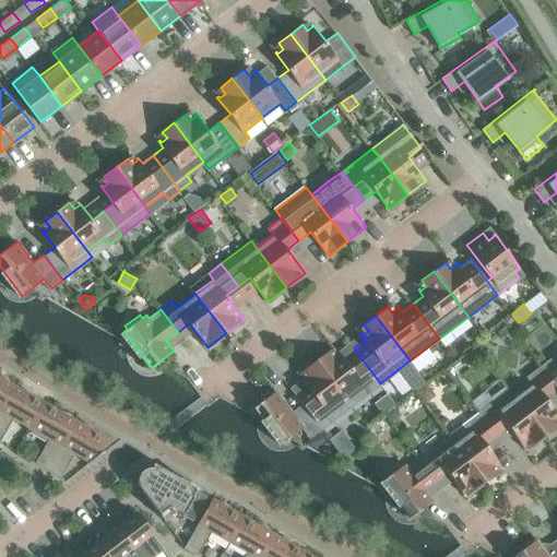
[(506,321),(511,328),(519,322),(513,316),(506,321)]
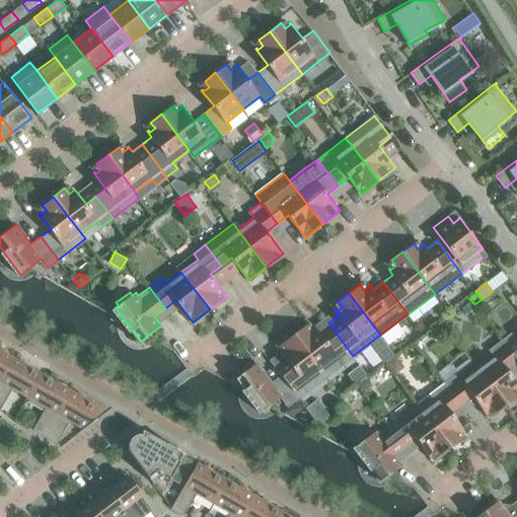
[(463,307),(467,313),(471,310),(476,318),(481,315),(470,301),(463,307)]
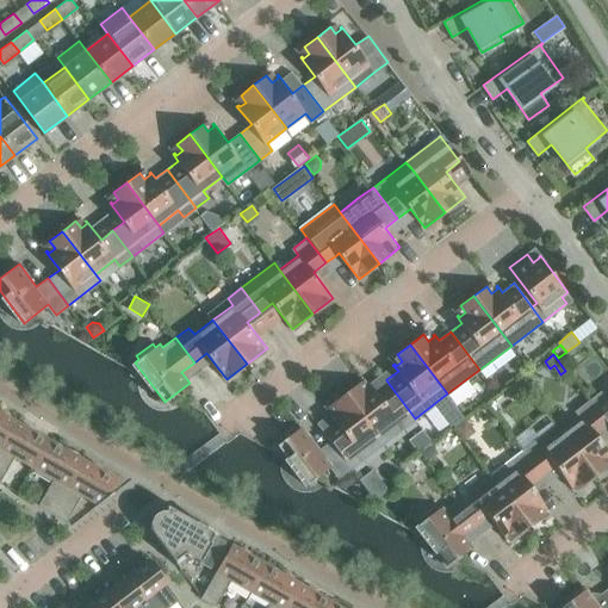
[(515,394),(526,386),(519,378),(509,385),(515,394)]
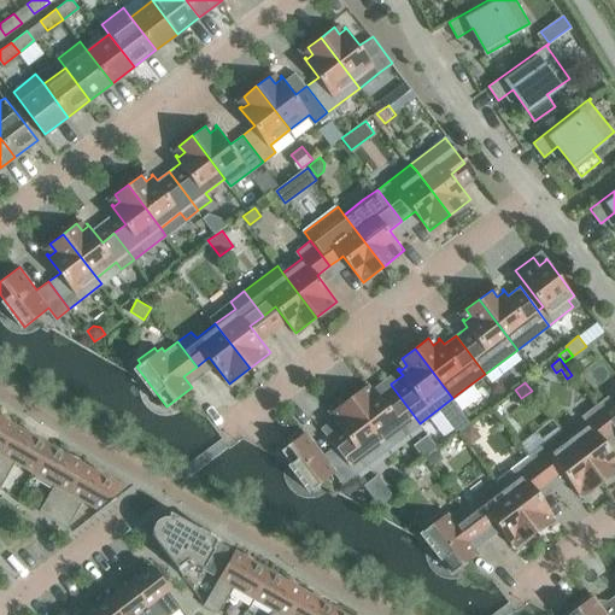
[(388,447),(420,423),(391,385),(379,393),(374,386),(373,387),(374,390),(368,394),(363,387),(350,397),(388,447)]
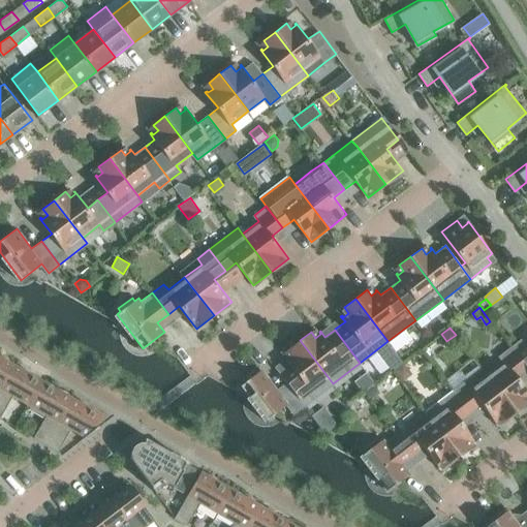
[(512,346),(526,365),(526,341),(523,337),(512,346)]
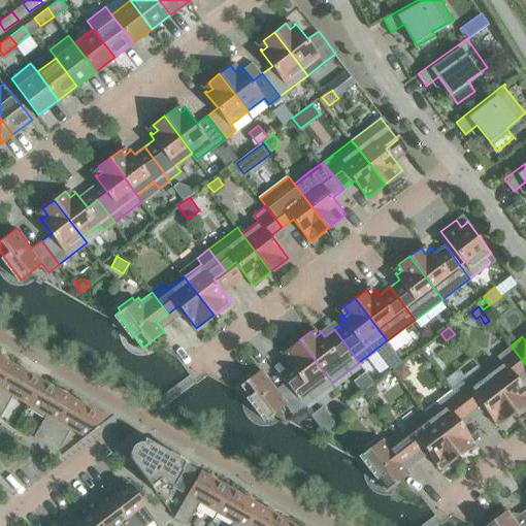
[(304,403),(332,383),(299,339),(288,349),(292,355),(287,358),(286,357),(285,357),(297,373),(287,381),(304,403)]
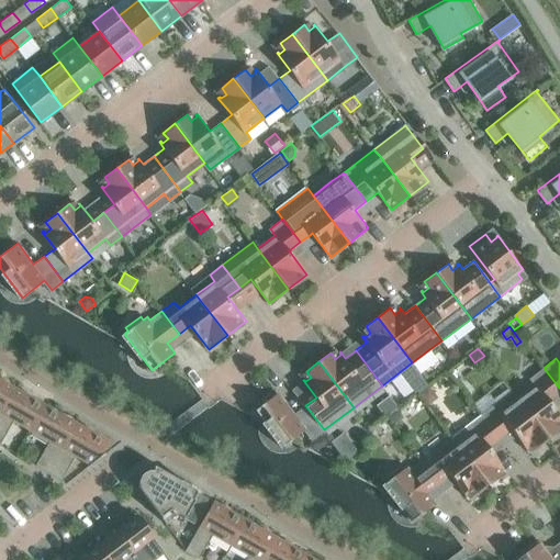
[(536,384),(518,398),(548,438),(559,428),(559,413),(549,400),(559,392),(559,388),(544,368),(530,378),(536,384)]
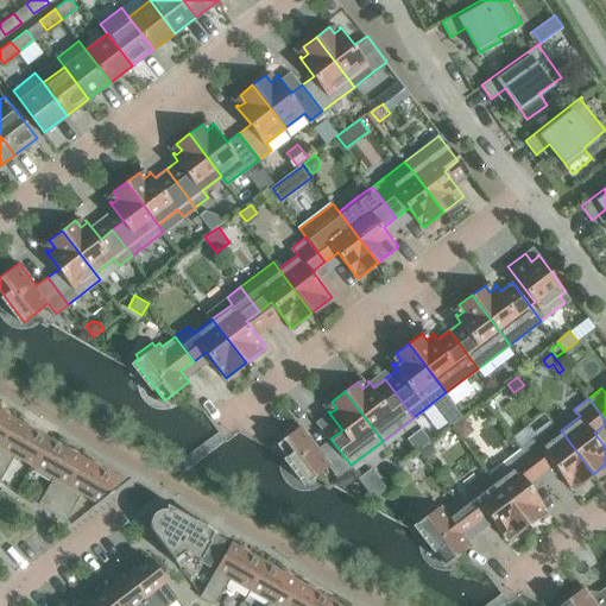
[(454,404),(441,415),(449,427),(464,416),(454,404)]
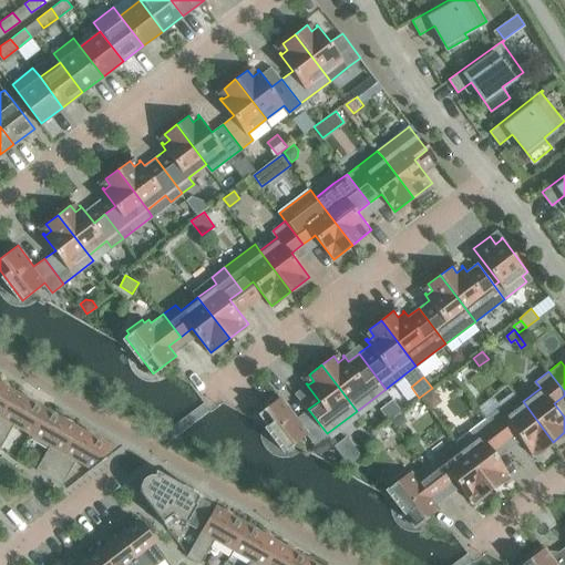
[(0,419),(17,390),(0,380),(0,419)]
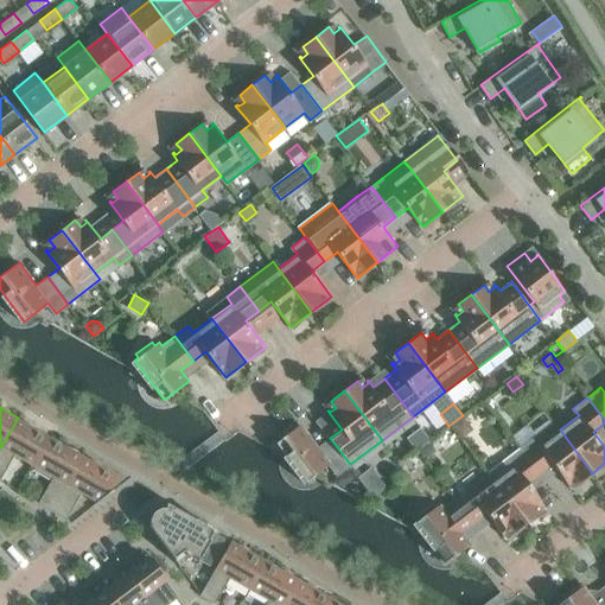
[(51,437),(18,418),(0,449),(0,478),(1,479),(16,453),(36,464),(51,437)]
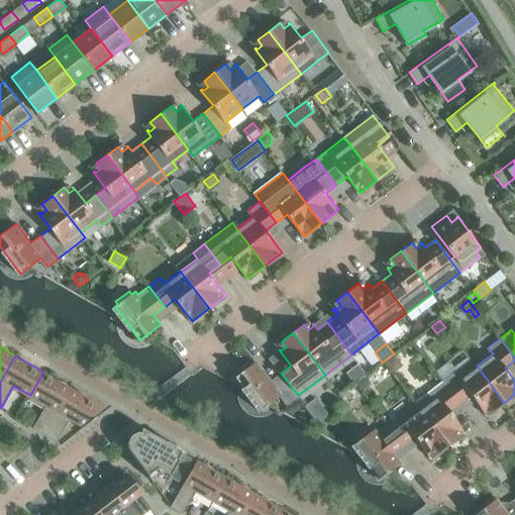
[(394,373),(401,367),(394,357),(387,363),(394,373)]
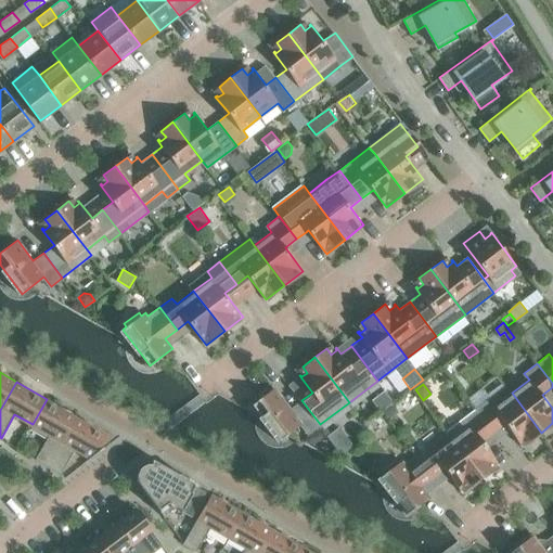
[(493,432),(505,423),(523,447),(541,433),(512,393),(506,386),(476,409),(493,432)]
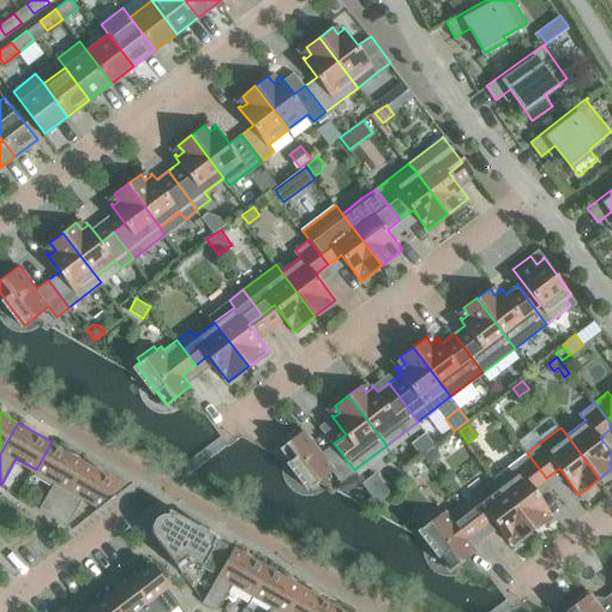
[(341,480),(354,469),(334,443),(334,444),(342,456),(331,465),(305,429),(280,448),(310,487),(334,469),(341,480)]
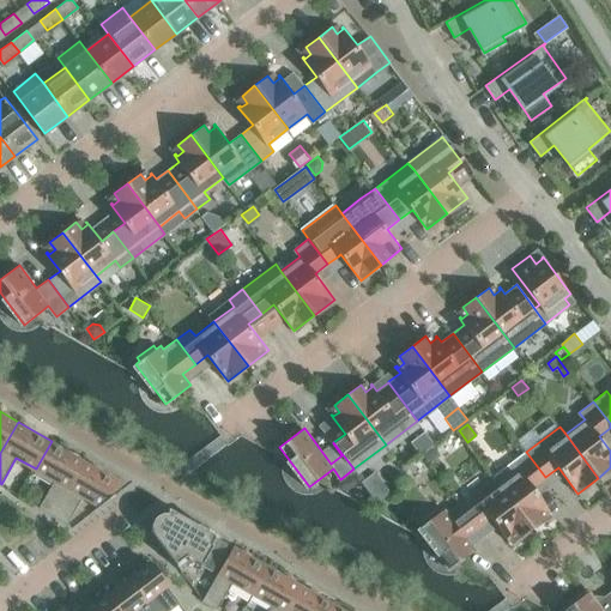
[(41,506),(54,514),(85,460),(52,441),(36,469),(55,481),(41,506)]
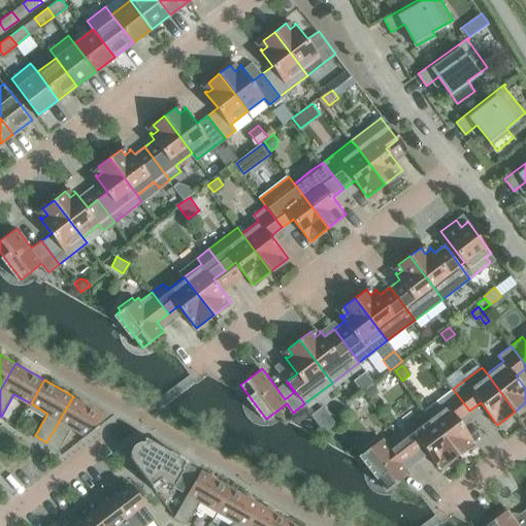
[(370,398),(379,392),(373,384),(364,391),(370,398)]
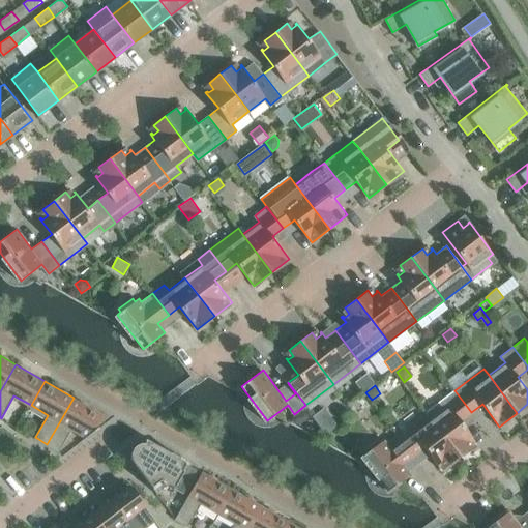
[(461,420),(471,412),(455,390),(427,412),(460,457),(477,443),(461,420)]
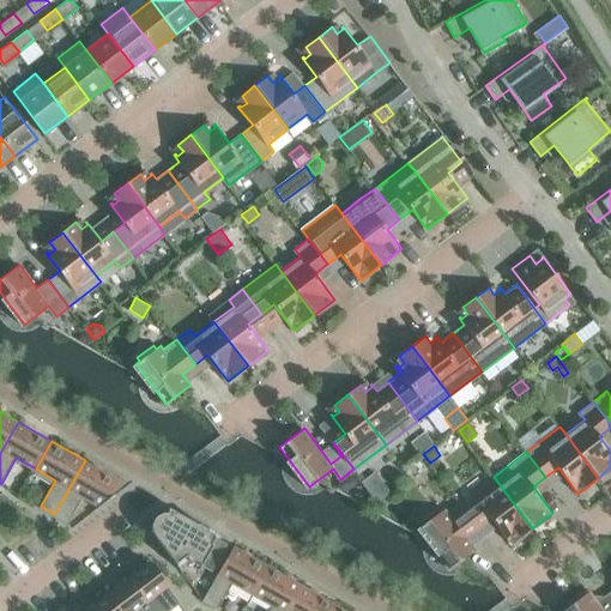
[(84,496),(98,508),(115,495),(114,494),(113,492),(120,479),(85,460),(54,514),(68,522),(84,496)]
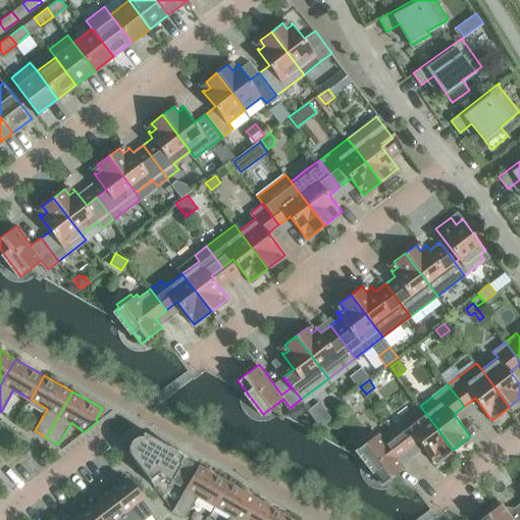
[(420,406),(392,427),(408,449),(418,440),(435,463),(453,450),(420,406)]
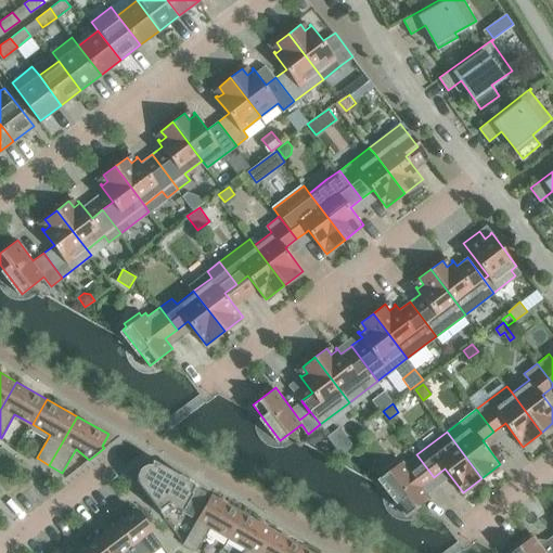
[(380,477),(407,513),(429,496),(422,486),(434,477),(416,454),(406,463),(402,460),(398,463),(396,460),(381,471),(384,474),(380,477)]
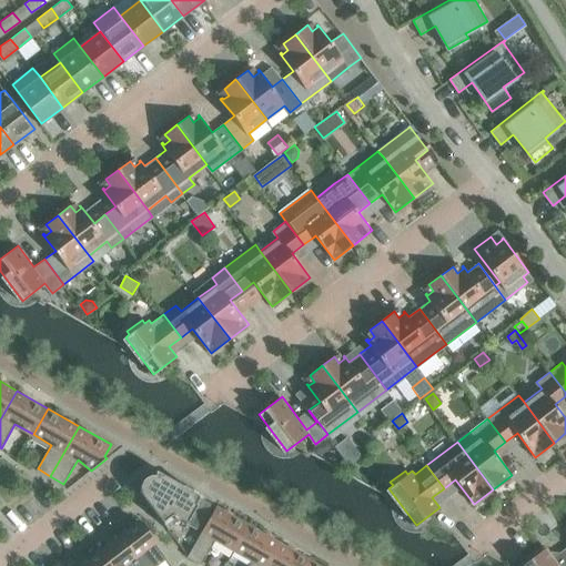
[(188,523),(198,528),(212,503),(208,501),(192,492),(192,491),(192,489),(192,488),(191,487),(190,486),(188,485),(187,485),(185,486),(183,486),(157,471),(155,473),(155,476),(154,475),(151,476),(149,476),(147,477),(145,478),(143,479),(142,481),(142,483),(141,485),(141,486),(141,487),(141,489),(141,493),(142,495),(164,523),(174,516),(188,523)]
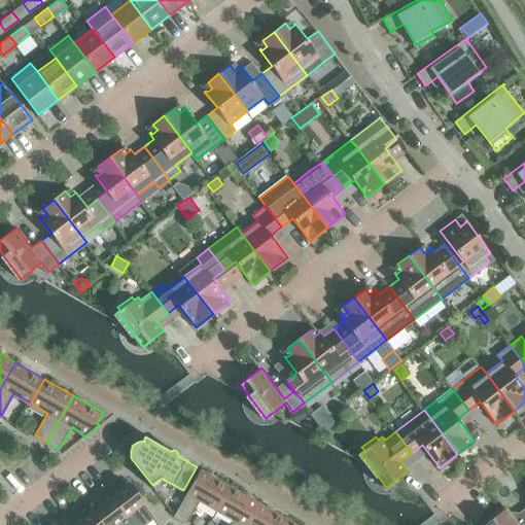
[(202,468),(201,470),(184,498),(175,515),(187,522),(200,499),(217,510),(231,485),(202,468)]
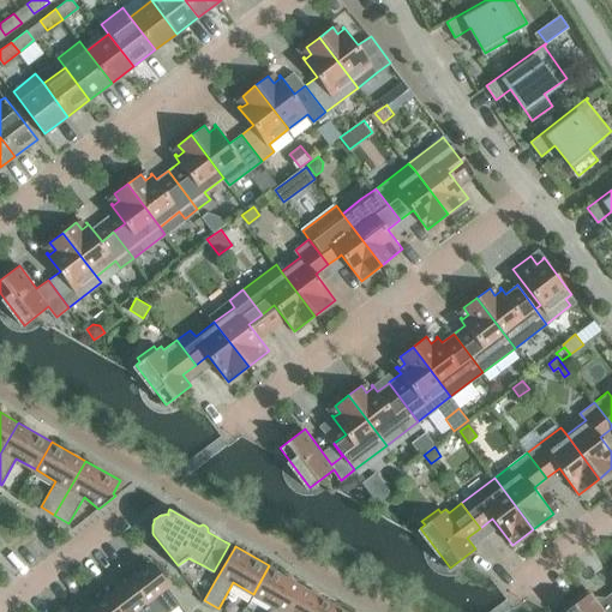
[(137,571),(129,579),(154,611),(167,611),(180,603),(148,559),(136,569),(137,571)]
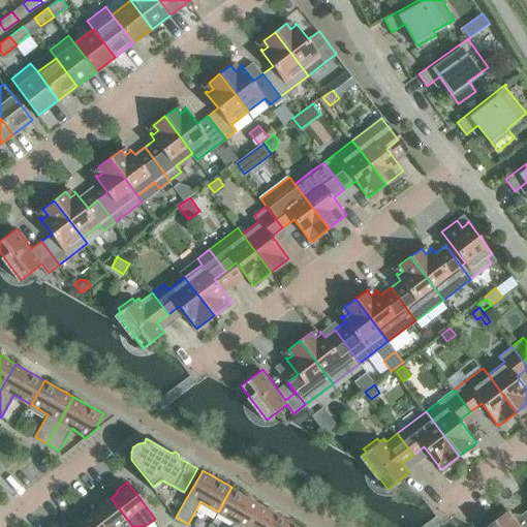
[(231,526),(247,526),(261,504),(231,487),(218,512),(235,521),(231,526)]
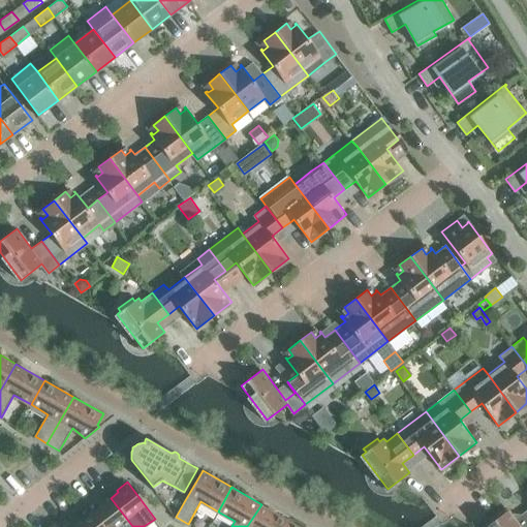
[(101,501),(91,509),(104,526),(132,526),(111,498),(103,504),(101,501)]
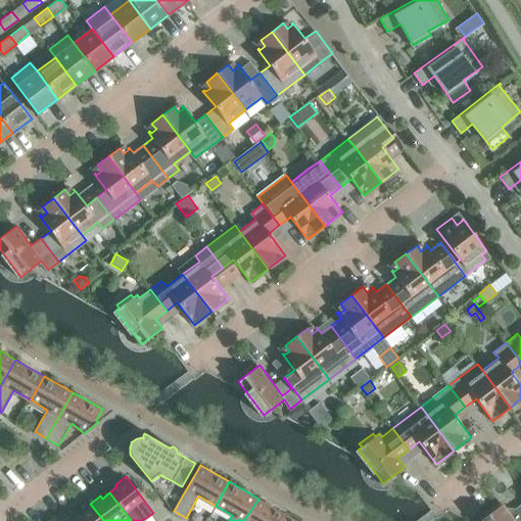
[(282,520),(287,515),(258,499),(244,520),(282,520)]
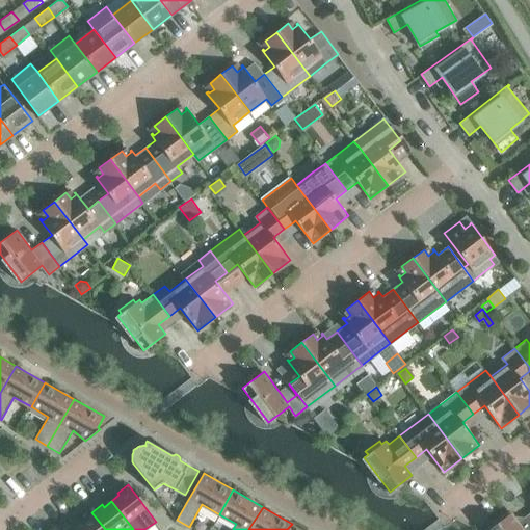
[(83,523),(75,528),(76,529),(105,529),(91,512),(81,520),(83,523)]
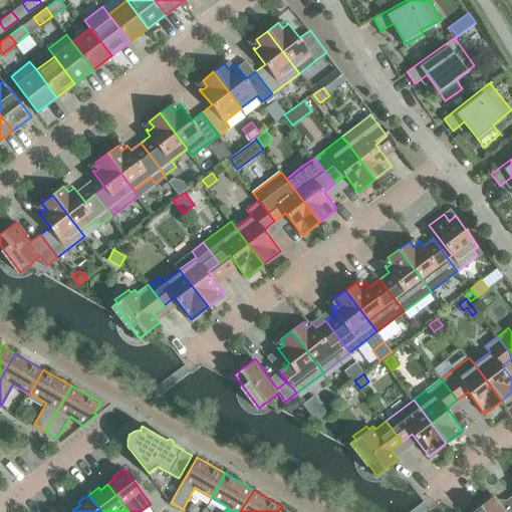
[(511,498),(510,497),(501,505),(494,495),(472,511),(473,511),(511,511),(511,498)]
